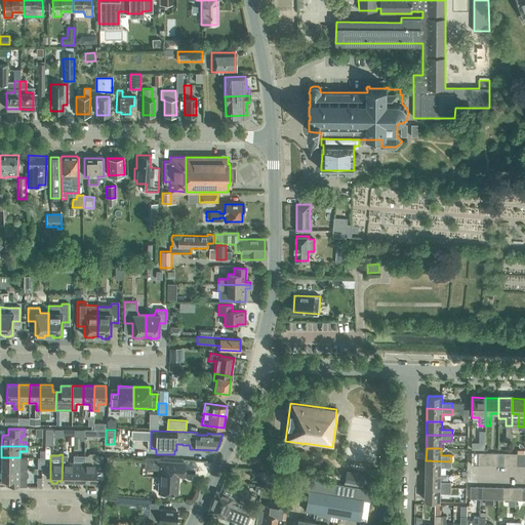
[(84,456),(84,481),(95,481),(95,477),(102,477),(103,456),(95,456),(95,454),(93,454),(90,454),(88,454),(88,456),(84,456)]
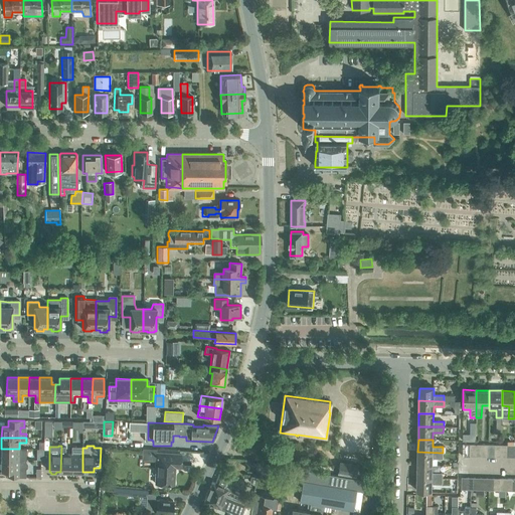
[(65,448),(61,447),(60,472),(71,472),(71,454),(65,454),(65,448)]
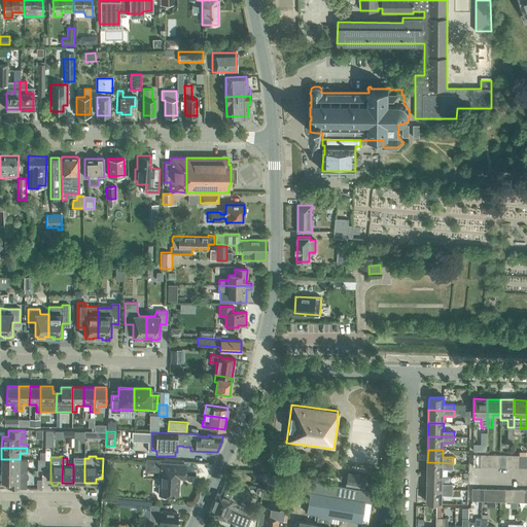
[(73,458),(73,464),(73,483),(84,483),(84,458),(73,458)]
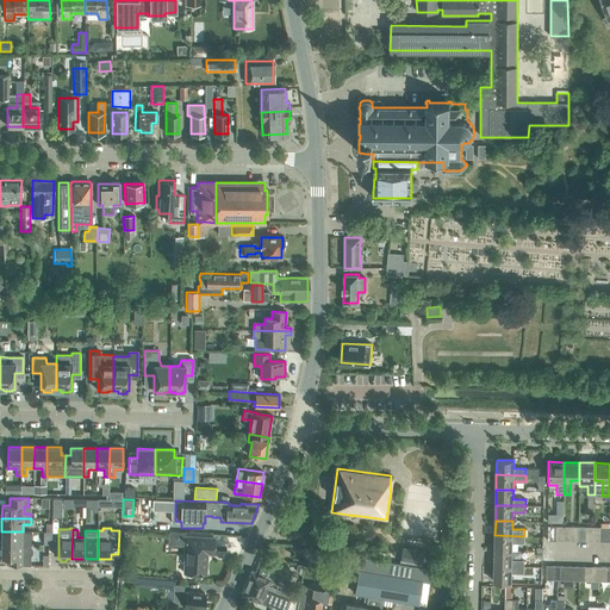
[(1,545),(31,545),(31,539),(23,539),(23,531),(1,531),(1,545)]
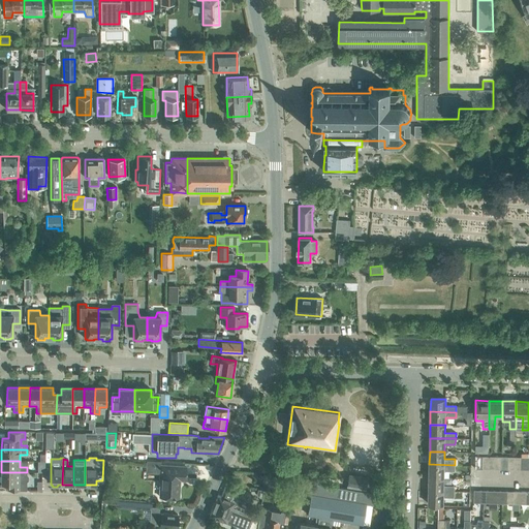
[(146,473),(160,474),(159,480),(160,480),(159,497),(179,498),(179,487),(177,487),(178,479),(185,480),(186,467),(161,465),(162,462),(147,461),(146,473)]
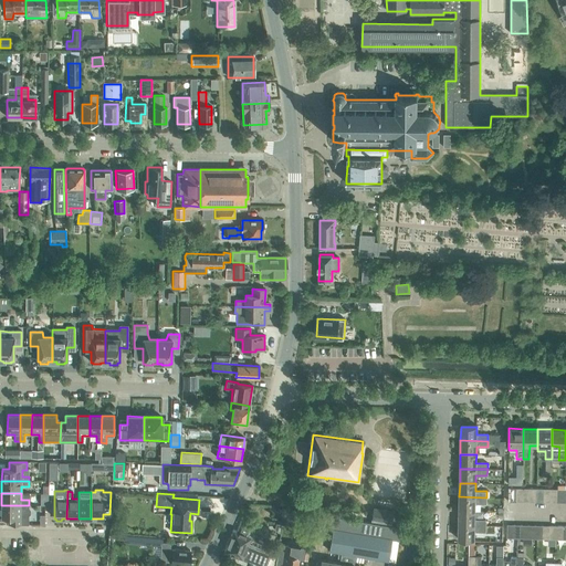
[(486,503),(486,498),(459,496),(459,511),(475,511),(475,503),(486,503)]
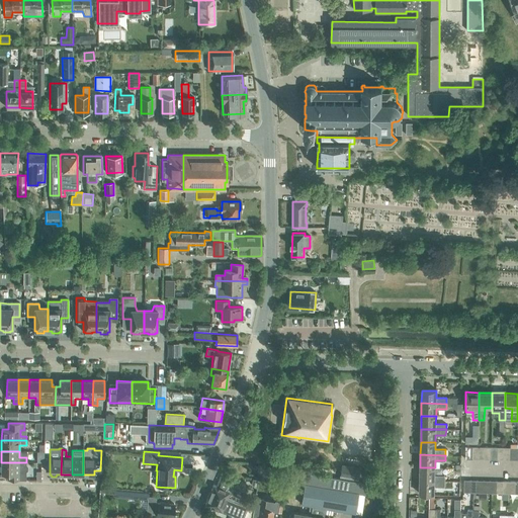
[(27,466),(26,465),(26,462),(1,462),(1,473),(7,473),(7,480),(25,480),(26,471),(27,470),(27,466)]
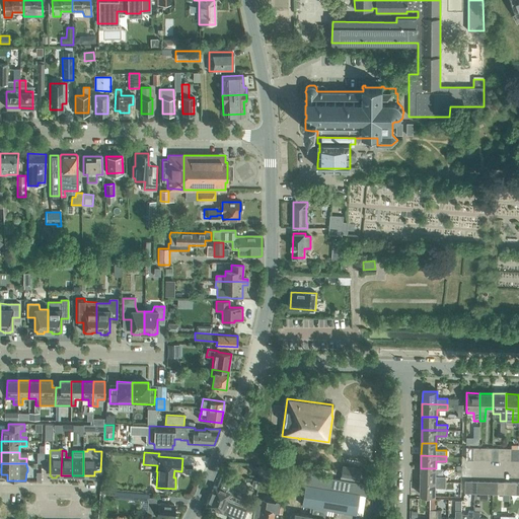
[(251,465),(250,471),(249,474),(257,475),(260,466),(251,465)]
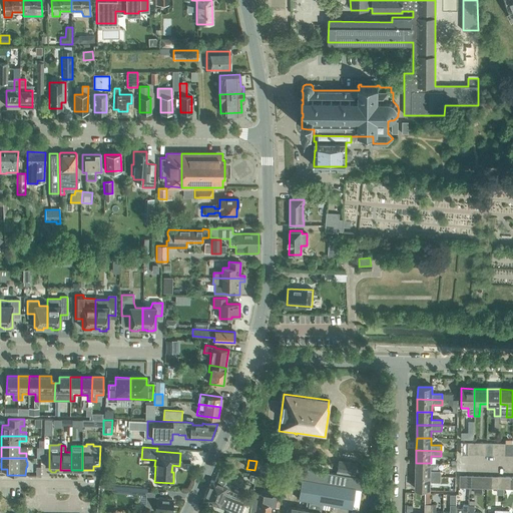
[(335,462),(334,465),(333,472),(351,475),(353,465),(335,462)]
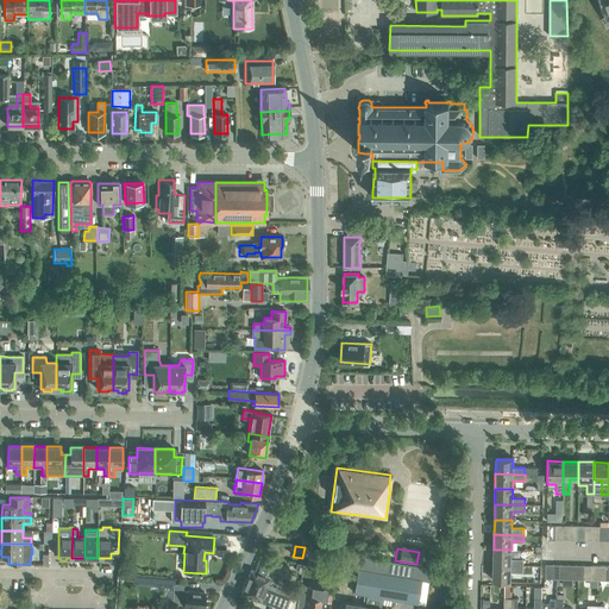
[(309,550),(308,560),(327,564),(330,553),(309,550)]
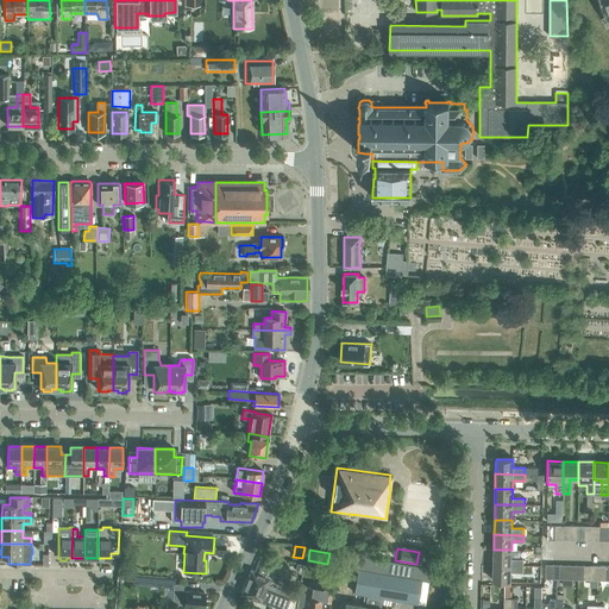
[(494,550),(494,565),(523,566),(523,559),(512,559),(512,550),(494,550)]
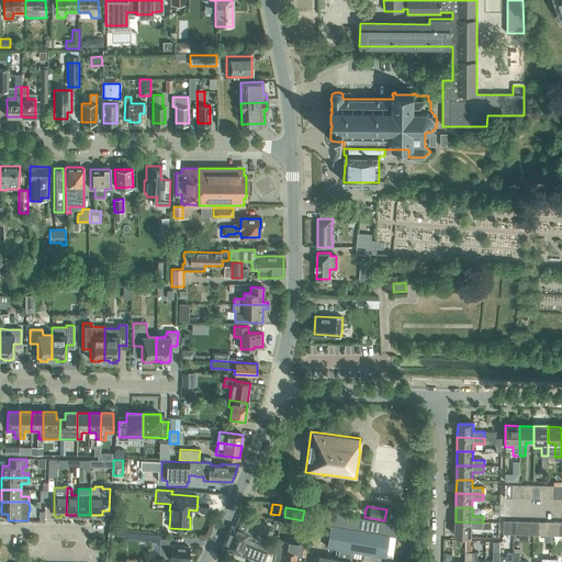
[(351,527),(358,528),(360,518),(332,514),(326,547),(336,548),(347,550),(351,527)]
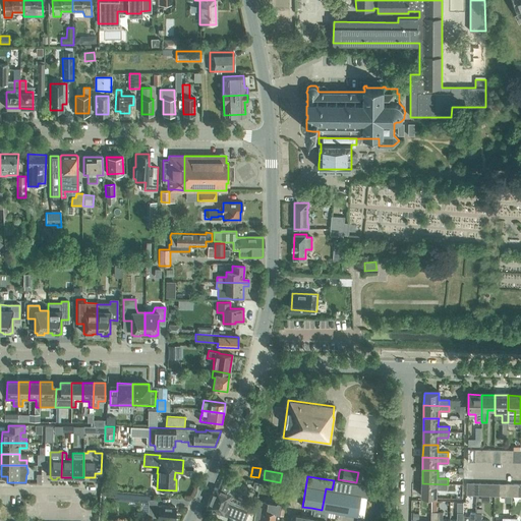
[(229,490),(232,482),(222,478),(218,489),(215,487),(207,508),(223,514),(230,517),(239,520),(243,520),(249,508),(230,501),(233,493),(229,490)]
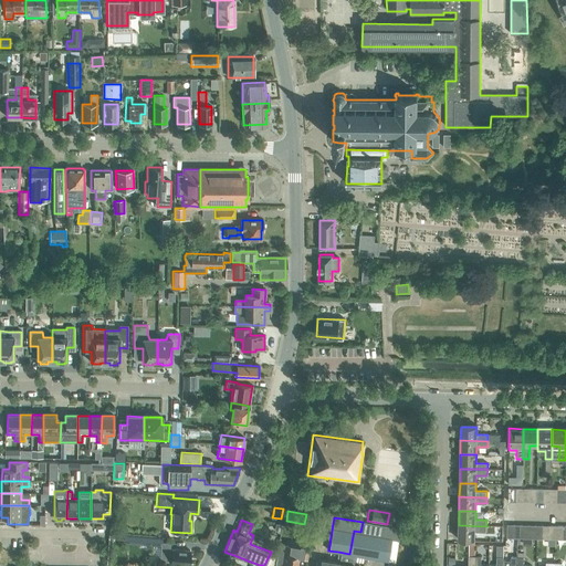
[(360,532),(405,540),(406,530),(363,522),(360,532)]
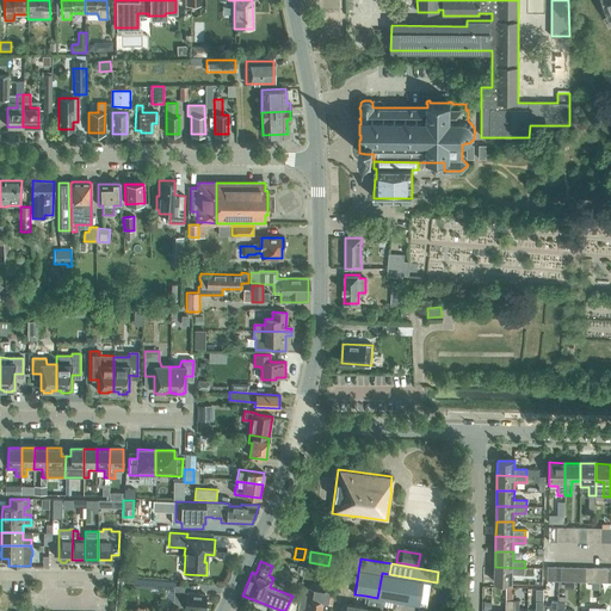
[(525,575),(525,568),(495,567),(495,584),(512,584),(512,574),(525,575)]
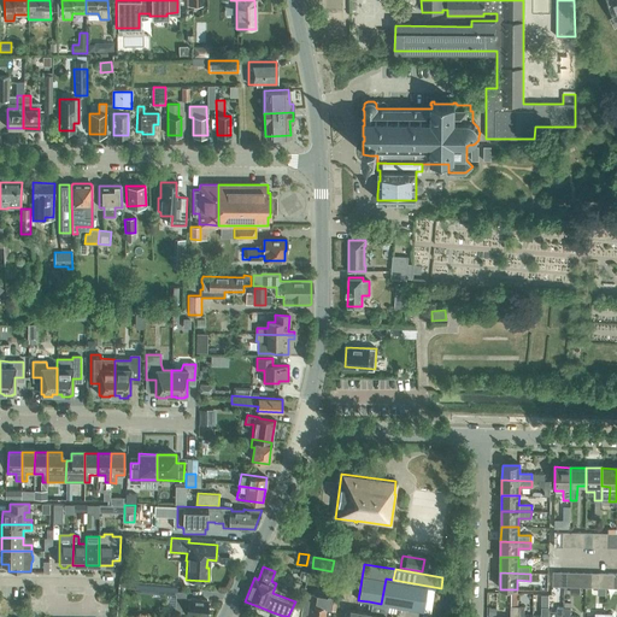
[(441,588),(393,580),(386,579),(381,604),(387,605),(429,612),(433,593),(425,592),(427,588),(441,591),(441,588)]
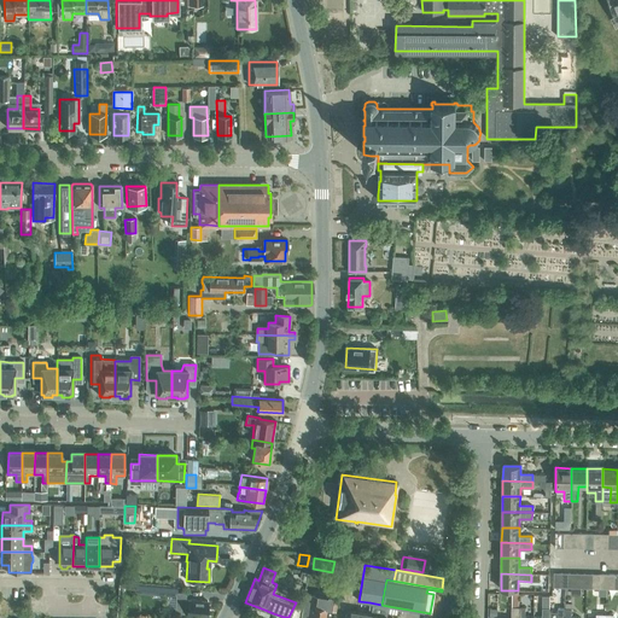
[(155,592),(155,594),(176,595),(174,613),(187,614),(207,616),(208,601),(198,600),(186,599),(186,593),(176,592),(176,588),(175,588),(138,586),(138,590),(155,592)]
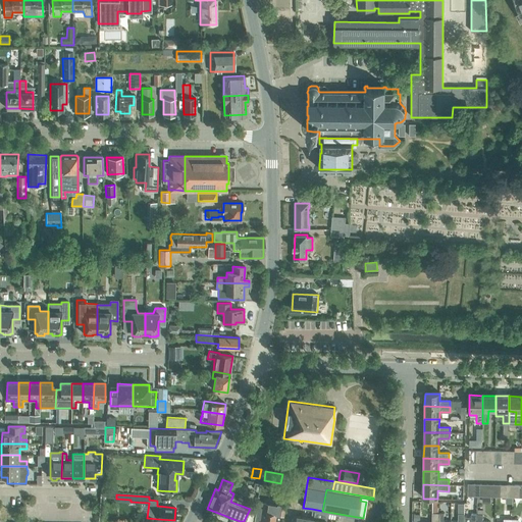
[(273,521),(275,513),(282,514),(284,505),(277,504),(277,505),(265,503),(258,502),(259,502),(257,501),(253,521),(273,521)]
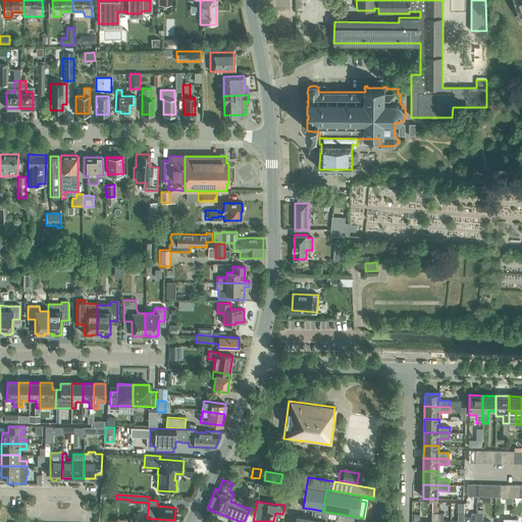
[(312,519),(311,519),(310,521),(330,521),(327,521),(326,521),(327,512),(322,511),(312,509),(311,515),(313,515),(312,519)]
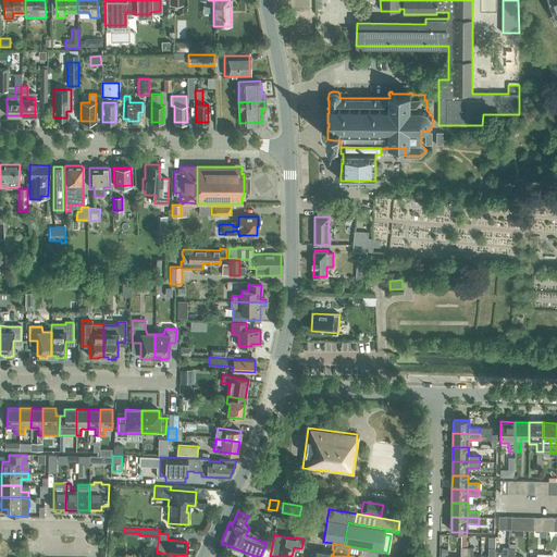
[(473,547),(467,547),(467,556),(480,556),(481,556),(473,556),(473,547)]
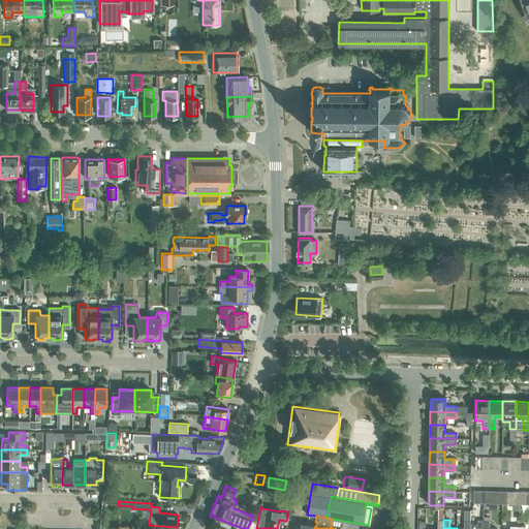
[(457,528),(456,528),(469,528),(470,528),(470,521),(464,520),(464,528),(457,528)]
